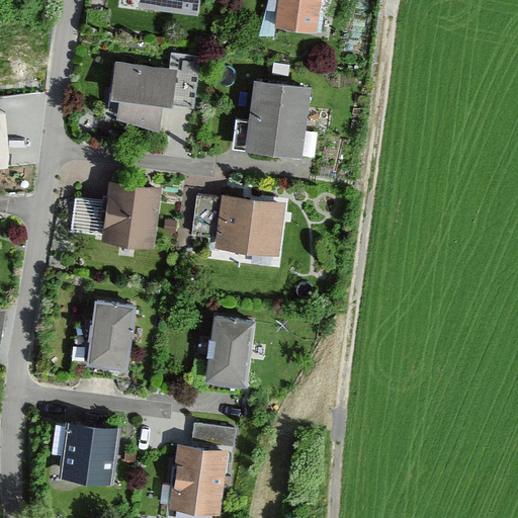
[(142,0),(142,5),(197,11),(198,0),(142,0)]
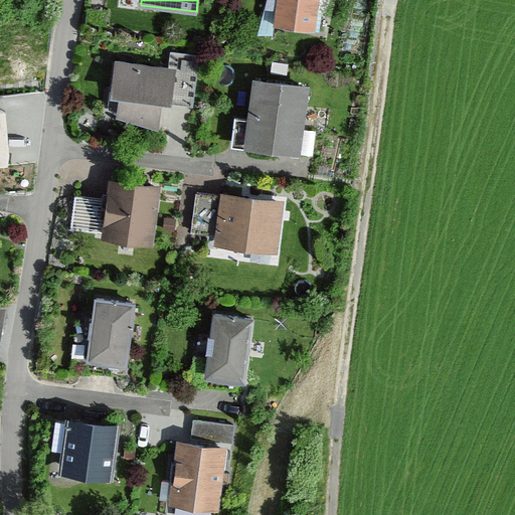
[(277,0),(274,27),(314,32),(318,0),(277,0)]
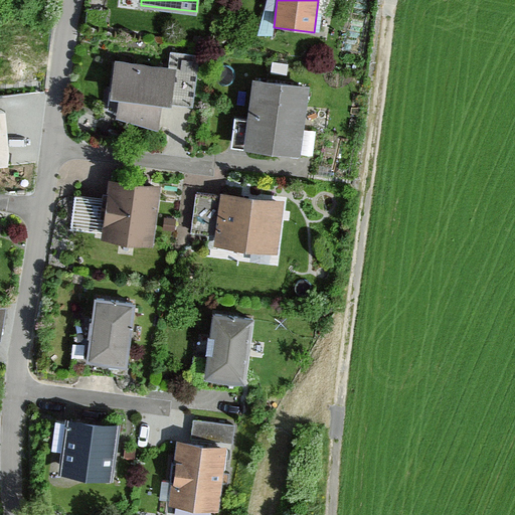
[(156,103),(189,107),(195,57),(169,53),(167,68),(108,60),(103,100),(113,101),(111,120),(153,129),(156,103)]
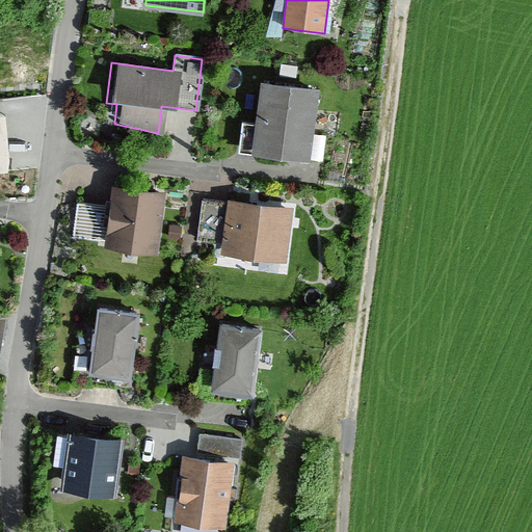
[(318,91),(261,85),(253,157),(310,163),(318,91)]
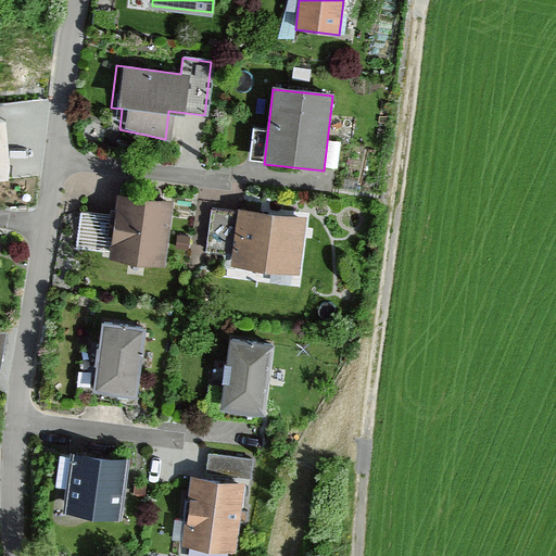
[(165,267),(173,202),(116,196),(110,262),(165,267)]
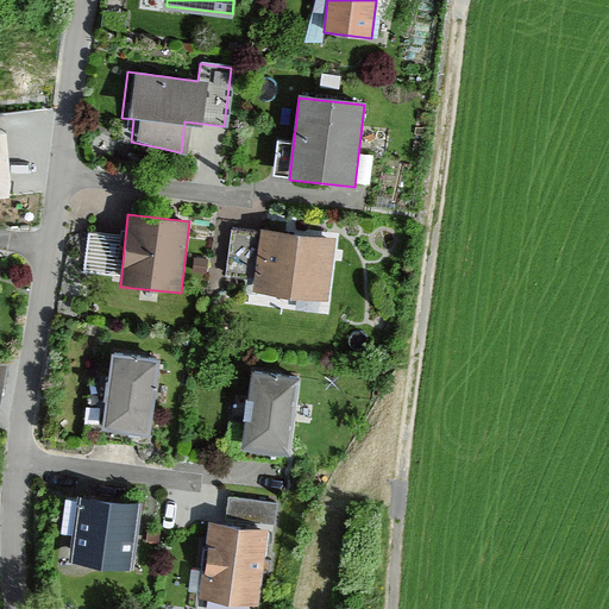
[(330,239),(255,230),(253,238),(228,234),(224,278),(249,282),(248,293),(321,302),(330,239)]
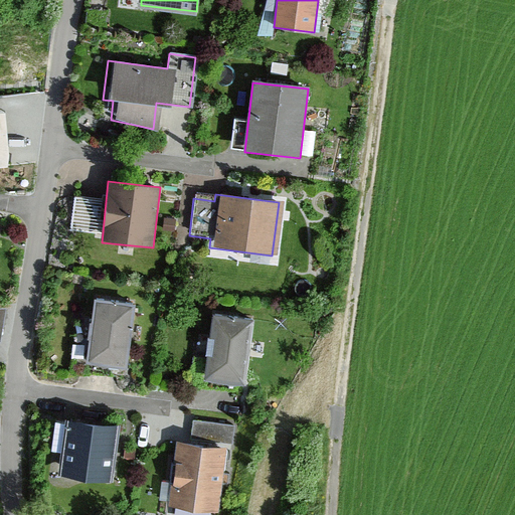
[(84,363),(126,369),(135,305),(94,299),(84,363)]
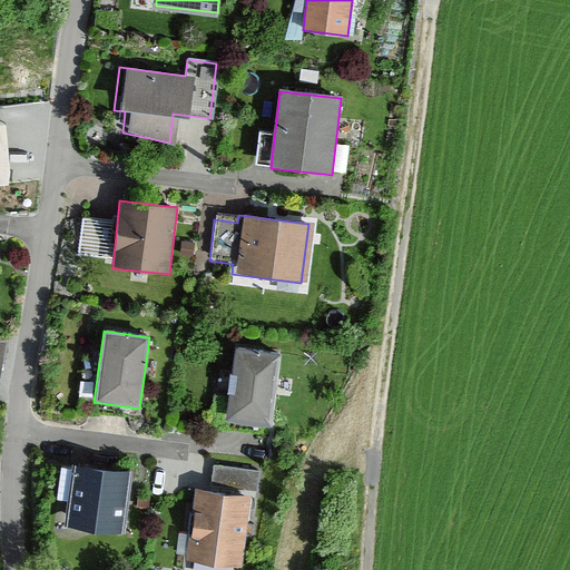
[(285,359),(234,352),(225,421),(276,428),(285,359)]
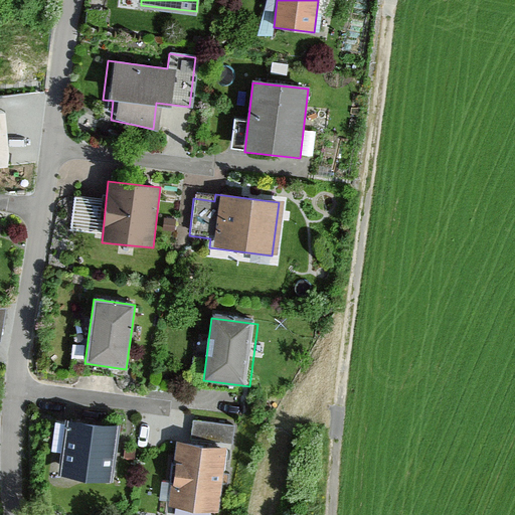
[(53,473),(110,480),(117,425),(61,418),(53,473)]
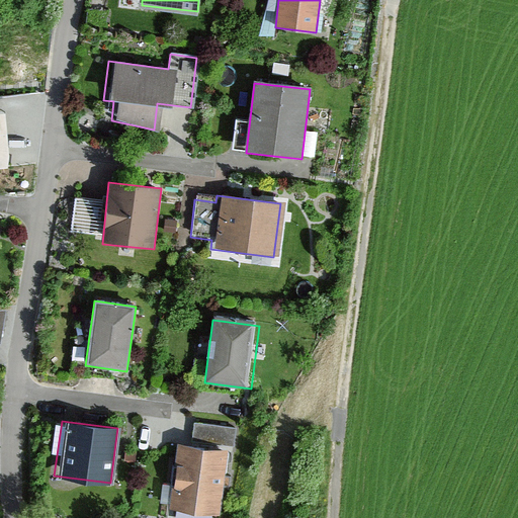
[(201,421),(201,439),(236,439),(236,421),(201,421)]
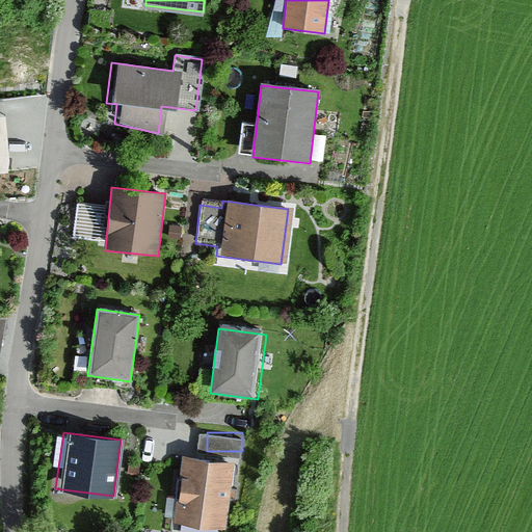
[(230,463),(179,456),(169,522),(220,529),(230,463)]
